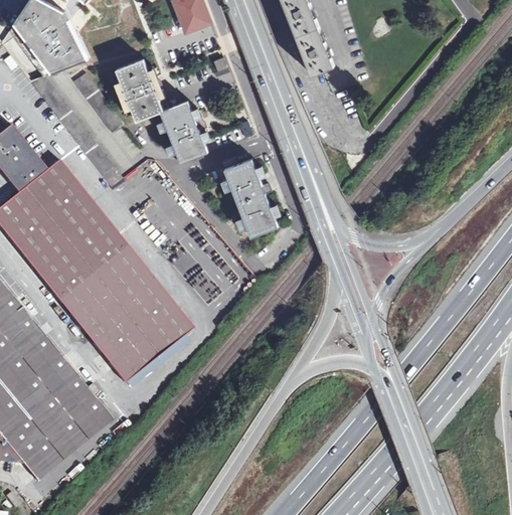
[(62,11),(40,0),(28,0),(8,31),(42,77),(43,77),(62,69),(77,64),(87,60),(62,11)]
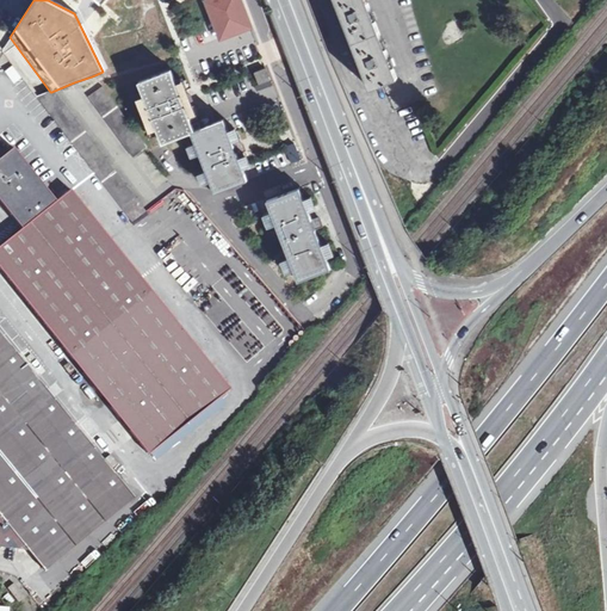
[(211,0),(205,2),(218,37),(233,32),(246,28),(235,0),(211,0)]
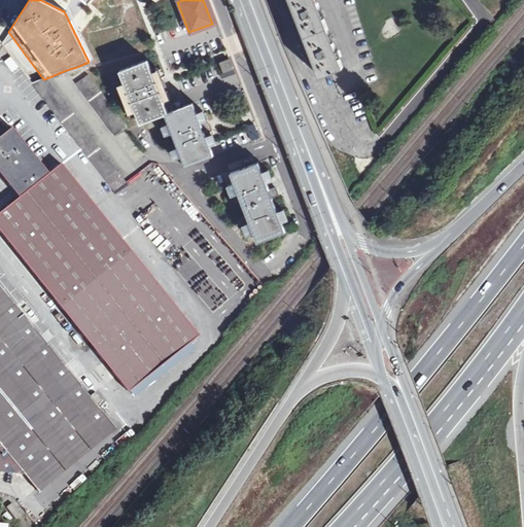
[(285,0),(291,13),(287,15),(288,20),(289,23),(294,21),(307,54),(303,55),(304,59),(305,63),(310,61),(316,77),(340,68),(313,0),(285,0)]
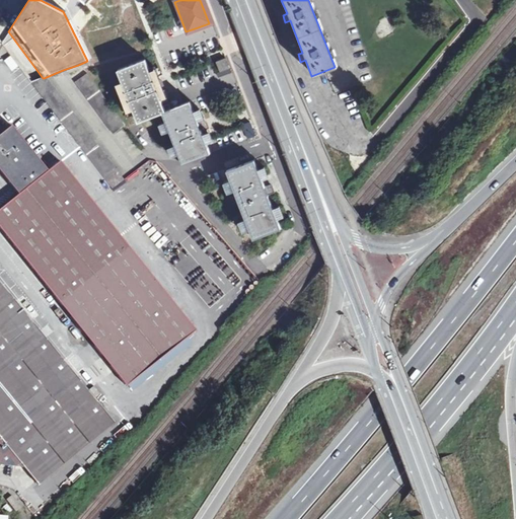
[(43,78),(8,31),(0,43),(0,45),(29,83),(43,78)]
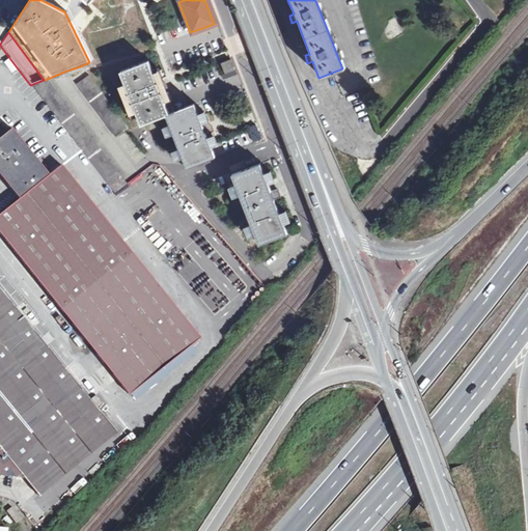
[(158,35),(147,39),(155,59),(165,55),(165,54),(158,35)]
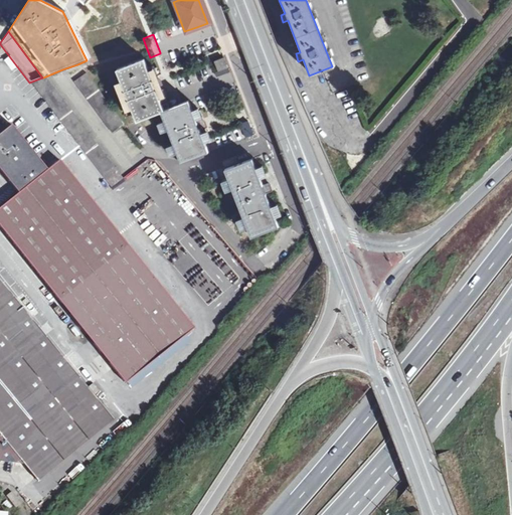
[(7,55),(2,59),(8,69),(14,65),(7,55)]
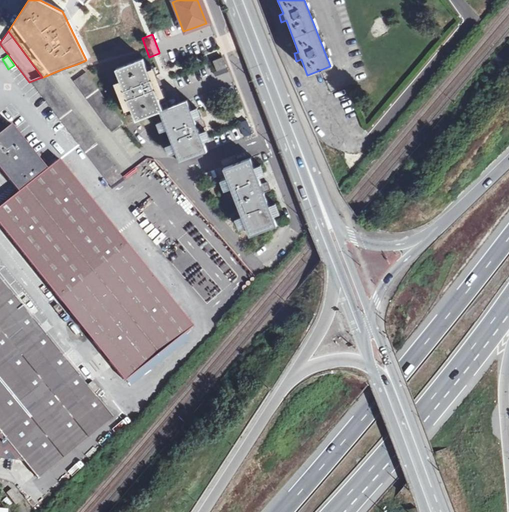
[(220,58),(211,61),(215,71),(224,67),(220,58)]
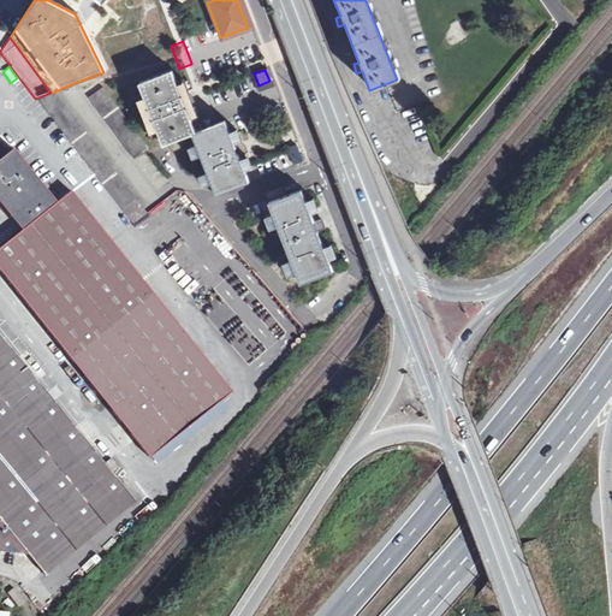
[(190,135),(194,134),(189,120),(183,107),(192,104),(190,98),(188,99),(186,95),(179,99),(179,95),(176,87),(170,72),(137,84),(143,98),(147,107),(153,123),(156,132),(161,146),(190,135)]
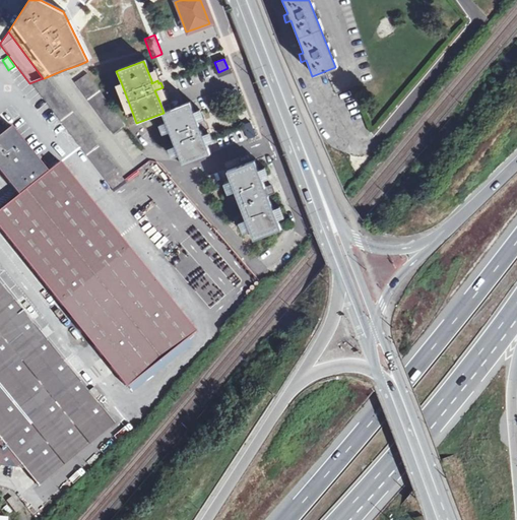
[(78,65),(63,70),(111,135),(120,128),(123,132),(126,130),(78,65)]
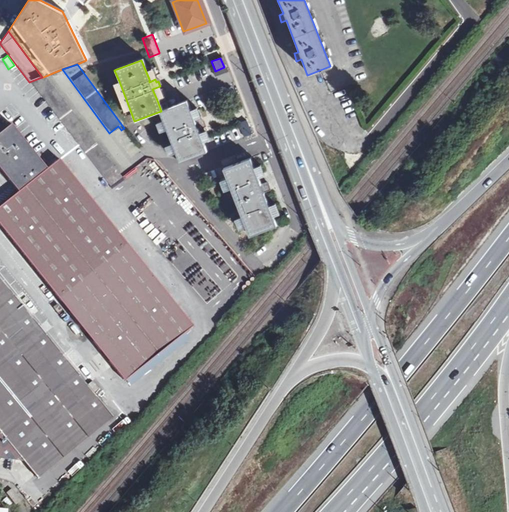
[(205,67),(194,71),(197,79),(208,75),(205,67)]
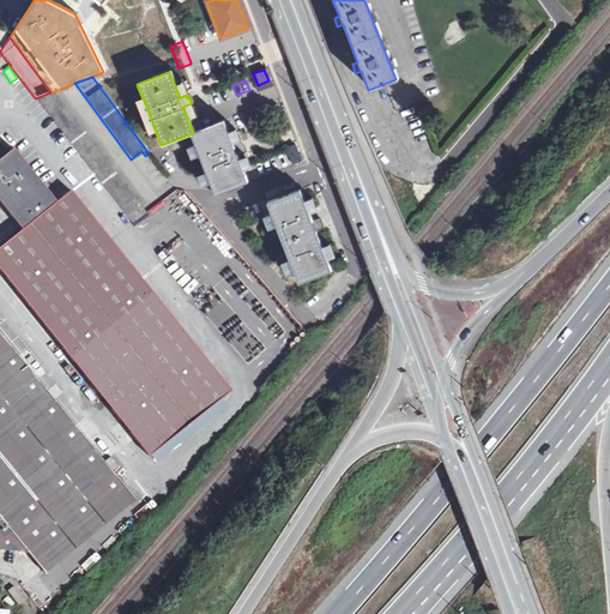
[(269,80),(258,85),(260,94),(272,90),(269,80)]
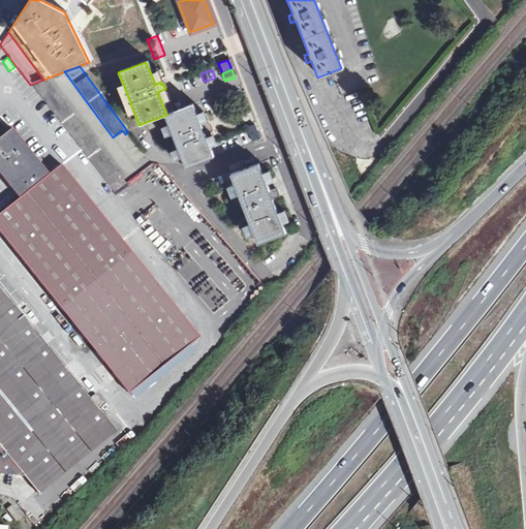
[(157,71),(151,74),(154,82),(160,79),(157,71)]
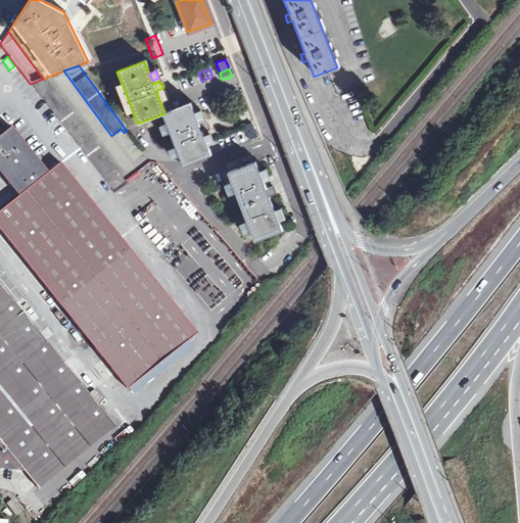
[(111,191),(123,182),(44,79),(43,79),(30,84),(111,191)]
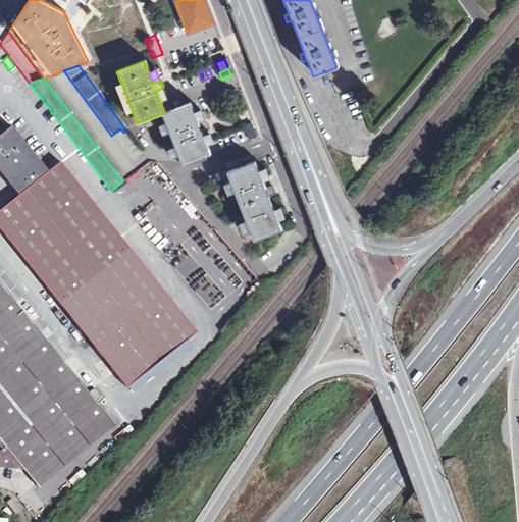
[(124,91),(121,83),(114,86),(117,94),(124,91)]
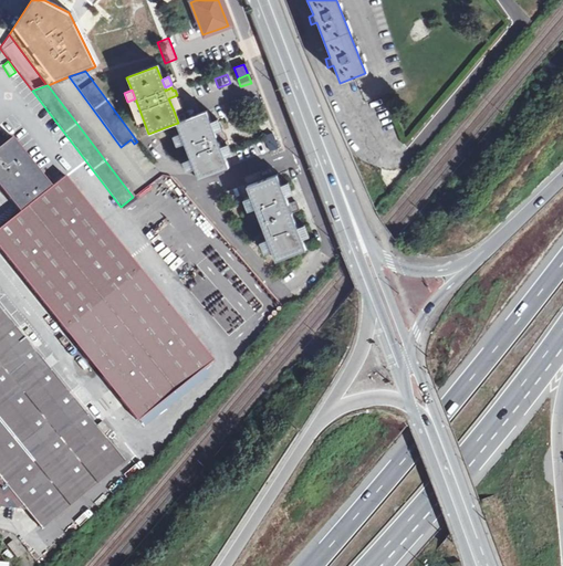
[(168,98),(174,111),(181,107),(177,95),(168,98)]
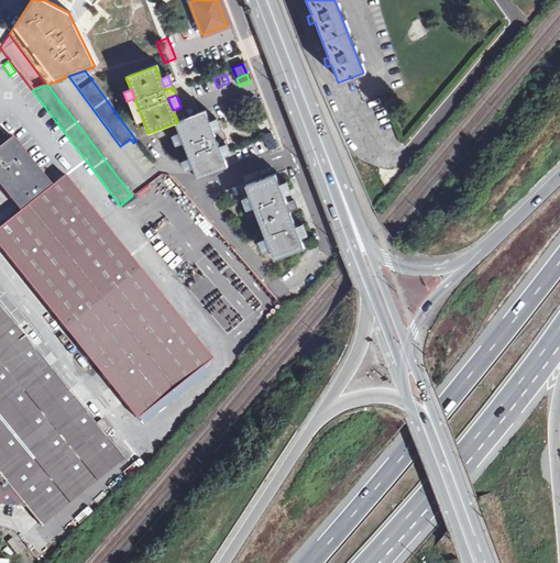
[(177,122),(174,123),(178,135),(182,143),(187,158),(190,166),(196,178),(226,167),(218,146),(217,144),(224,141),(223,138),(221,134),(219,135),(218,132),(212,134),(211,131),(208,124),(204,111),(177,122)]
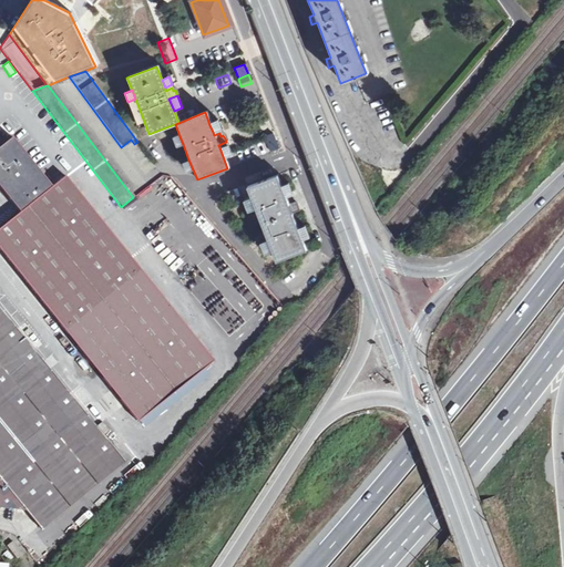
[(144,122),(141,113),(133,116),(136,125),(144,122)]
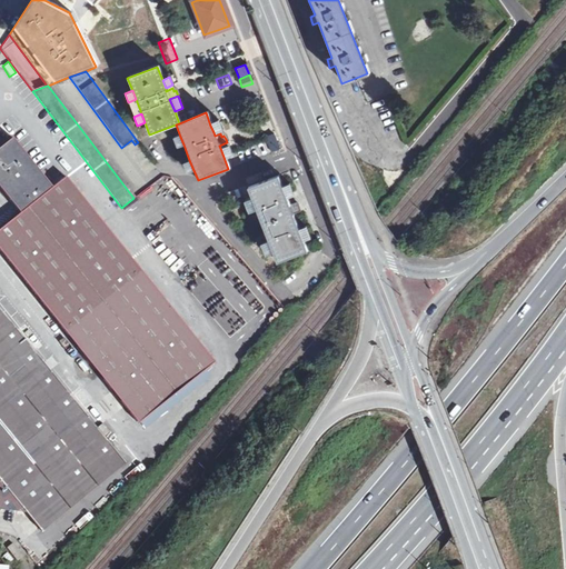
[(218,122),(210,126),(214,132),(221,130),(218,122)]
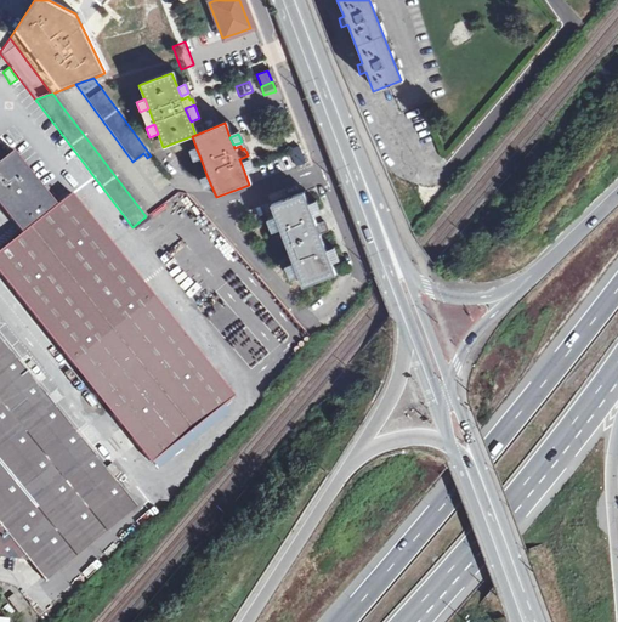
[(290,165),(300,163),(298,146),(287,148),(290,165)]
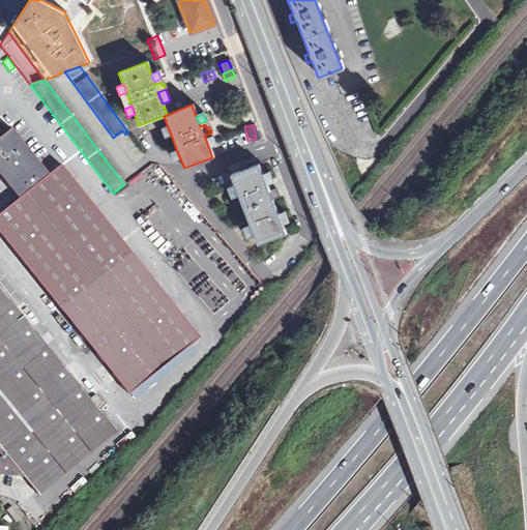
[(171,135),(168,127),(160,130),(164,138),(171,135)]
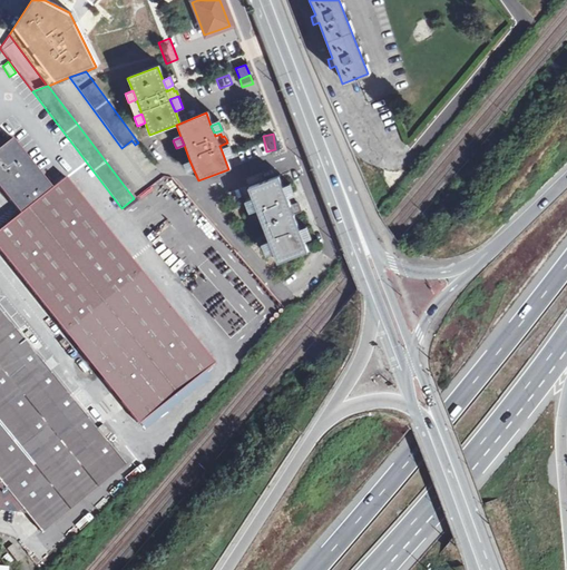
[(10,139),(0,147),(0,190),(18,215),(0,228),(0,254),(136,425),(212,364),(64,178),(50,188),(10,139)]
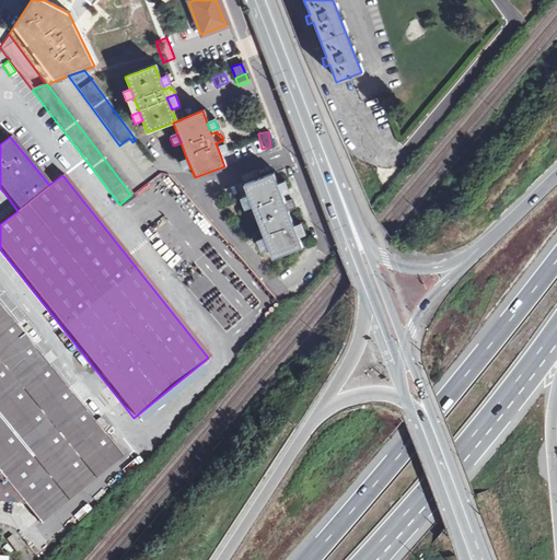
[(223,143),(217,146),(219,153),(227,150),(223,143)]
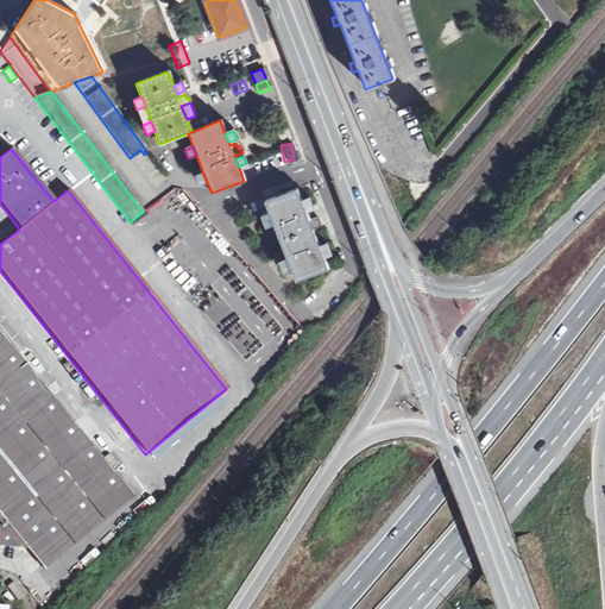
[(115,165),(124,179),(133,173),(125,159),(115,165)]
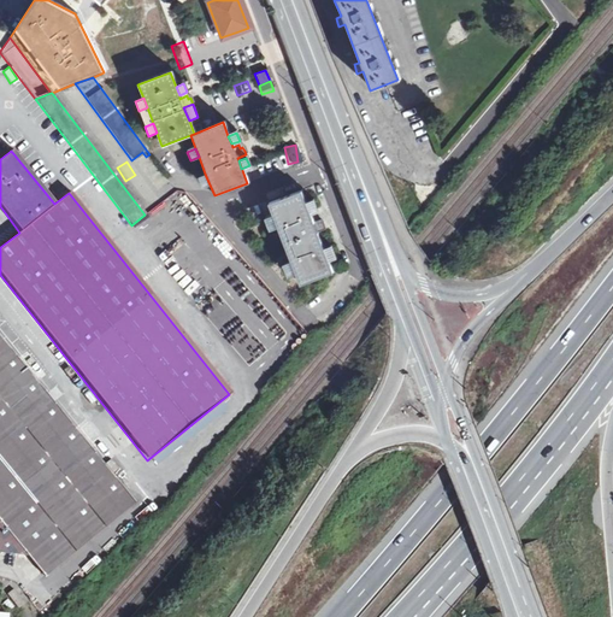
[(208,182),(205,174),(196,176),(200,184),(208,182)]
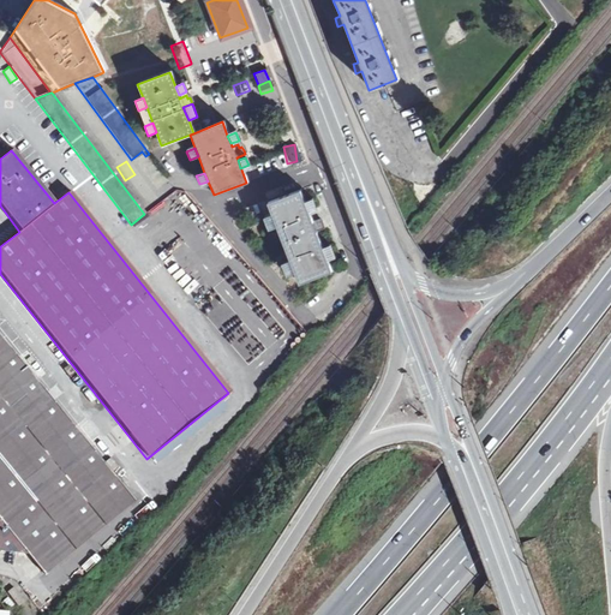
[(299,191),(267,203),(271,216),(275,226),(289,262),(293,272),(298,284),(330,272),(325,260),(321,250),(313,232),(321,228),(321,226),(318,222),(312,225),(307,213),(304,203),(299,191)]
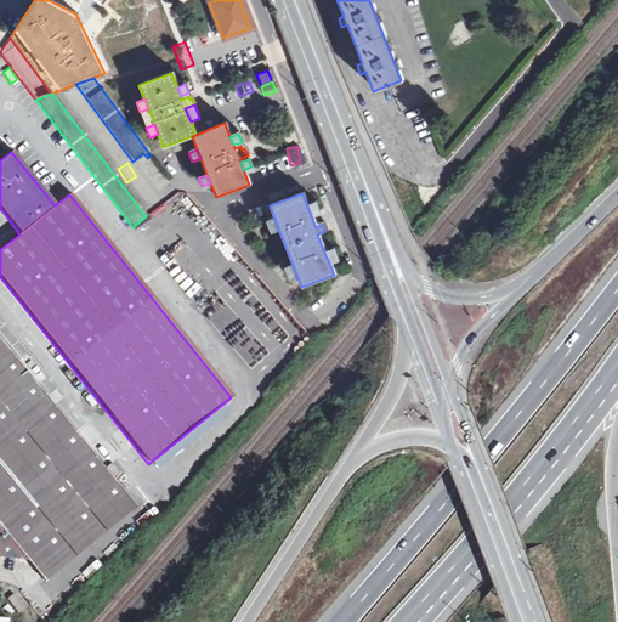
[(316,203),(307,205),(311,215),(319,213),(316,203)]
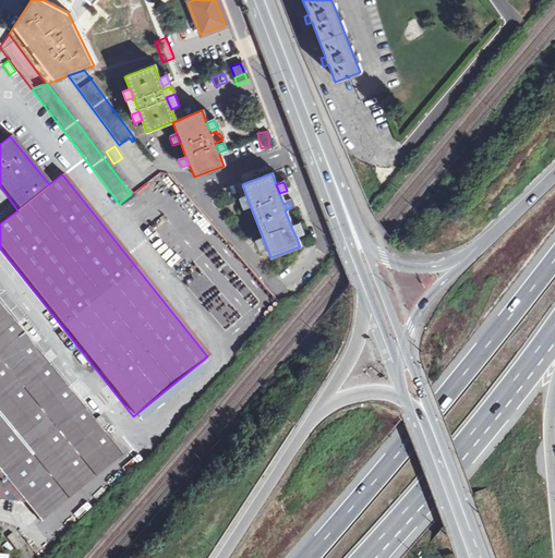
[(250,205),(246,196),(239,199),(242,208),(250,205)]
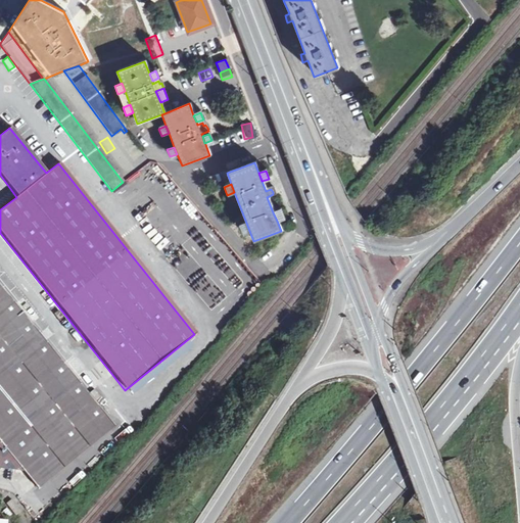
[(281,209),(273,212),(277,221),(284,218),(281,209)]
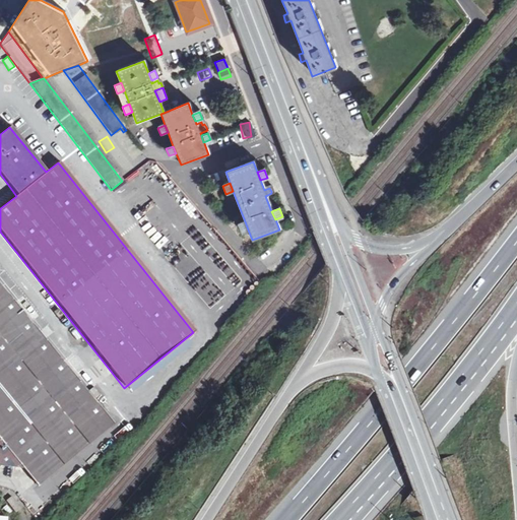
[(241,233),(248,230),(245,221),(238,223),(241,233)]
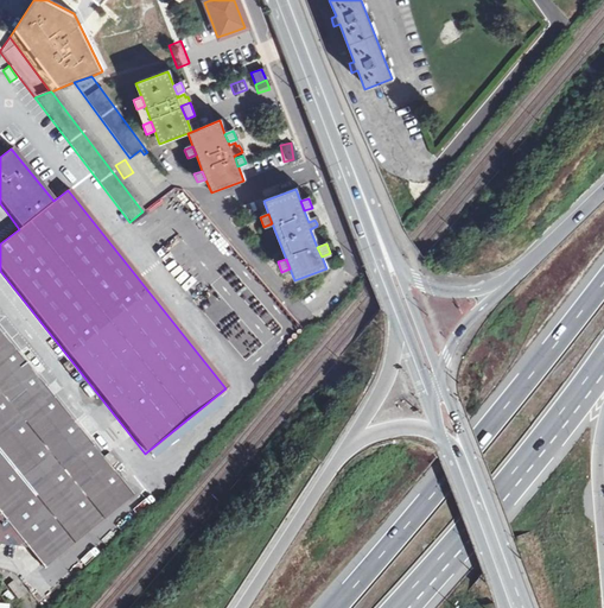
[(0,545),(27,550),(43,568),(80,538),(84,543),(97,532),(94,526),(132,496),(6,342),(12,337),(4,328),(0,330),(0,545)]
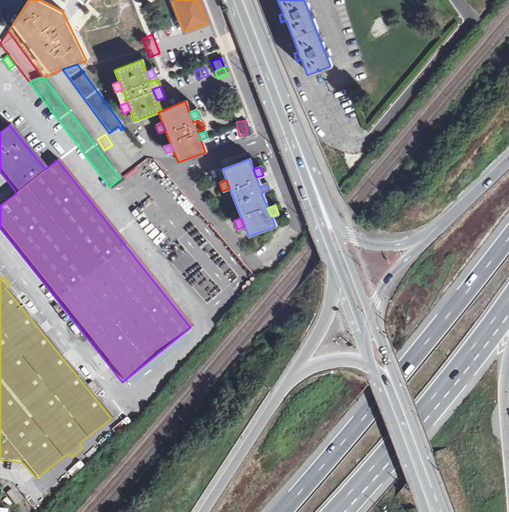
[(9,488),(3,493),(12,504),(18,500),(9,488)]
